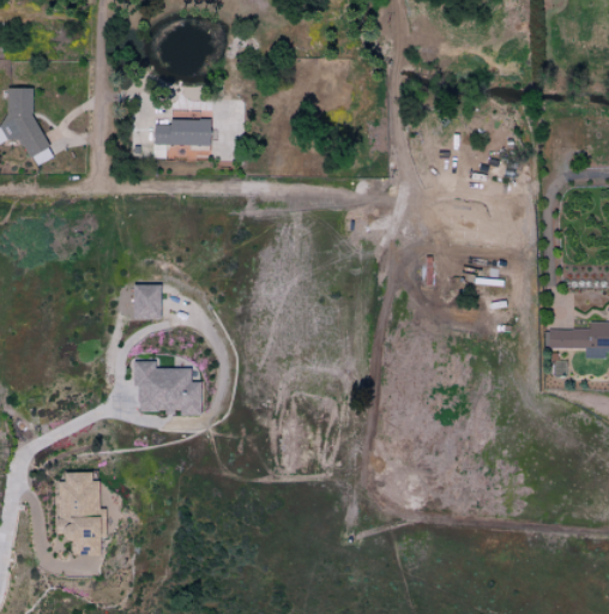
[(212,120),(170,119),(170,125),(155,125),(155,144),(211,145),(212,120)]
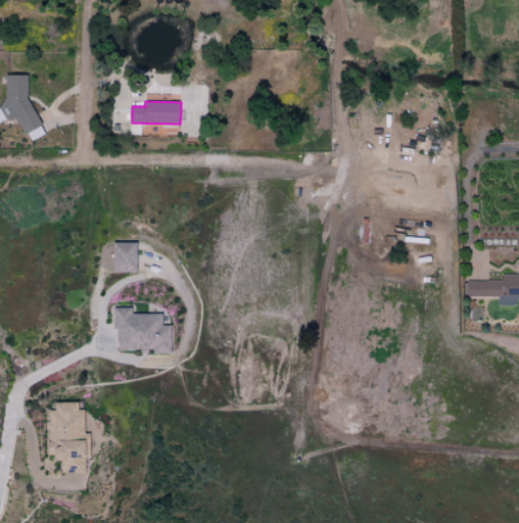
[(114,271),(138,270),(138,242),(113,243),(114,271)]
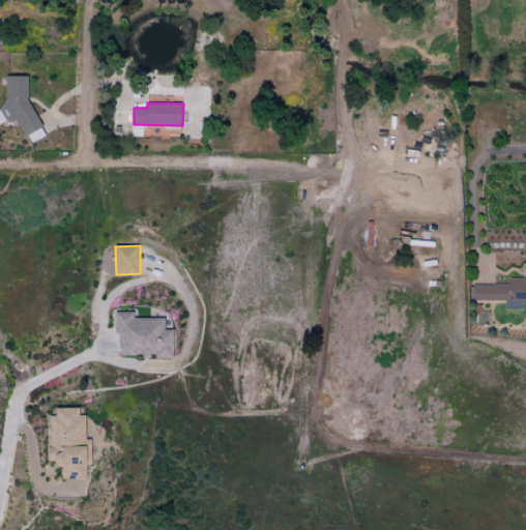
[(525,277),(510,277),(510,284),(475,284),(475,300),(506,300),(506,306),(525,306),(525,277)]
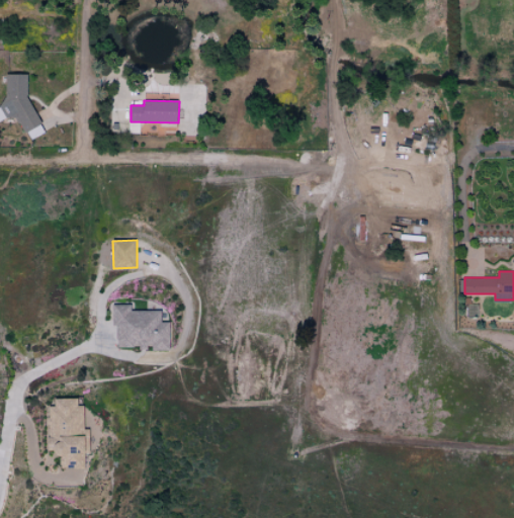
[(170,350),(170,322),(162,322),(162,311),(132,311),(132,305),(113,306),(113,326),(117,326),(117,347),(153,347),(153,350),(170,350)]
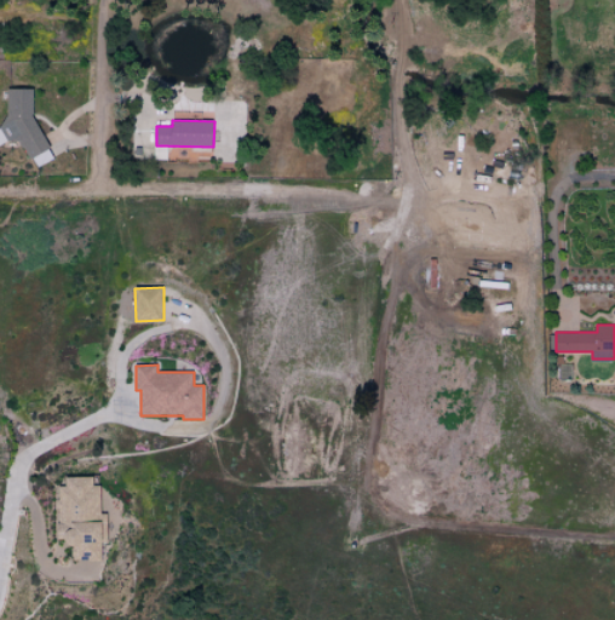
[(59,486),(59,546),(73,546),(73,560),(107,560),(107,514),(102,514),(102,486),(93,486),(93,477),(65,477),(65,486),(59,486)]
